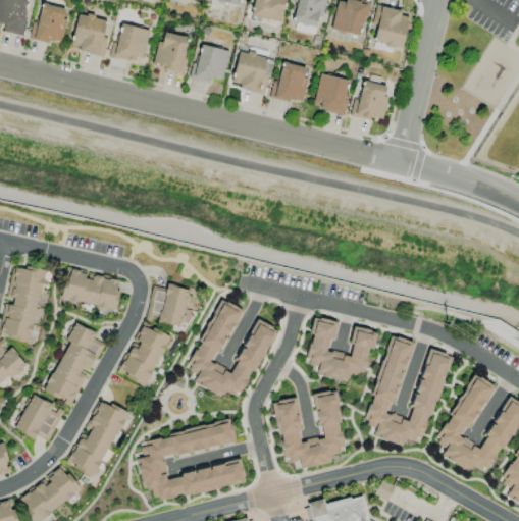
[(4,31),(23,34),(29,0),(0,0),(0,22),(6,23),(4,31)]
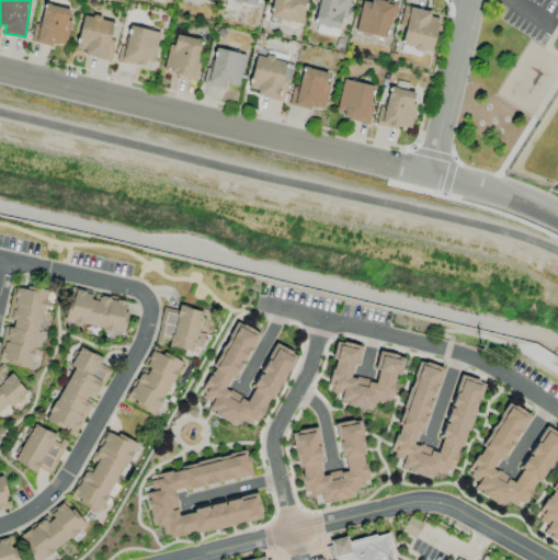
[(274,0),(271,16),(304,23),(308,0),(274,0)]
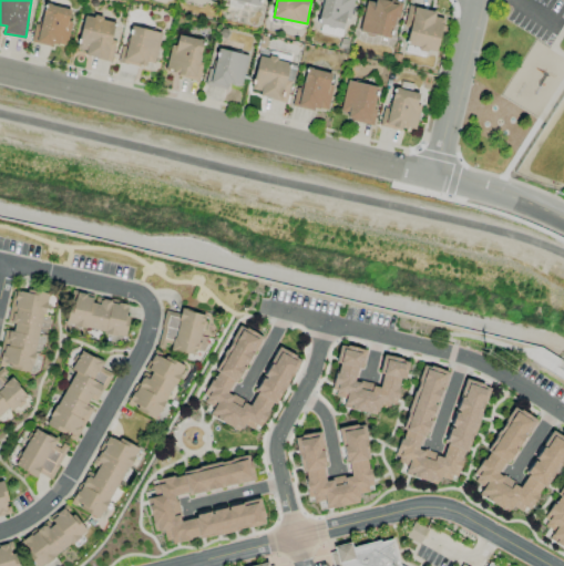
[(319,0),(319,2),(324,3),(320,23),(345,29),(347,18),(351,19),(356,0),(319,0)]
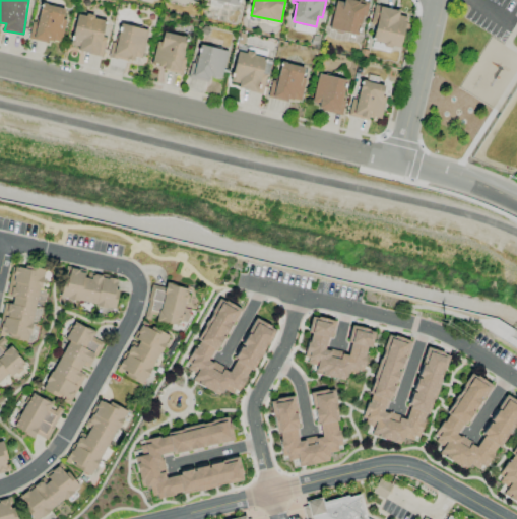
[(337,0),(331,28),(361,35),(368,4),(350,0),(337,0)]
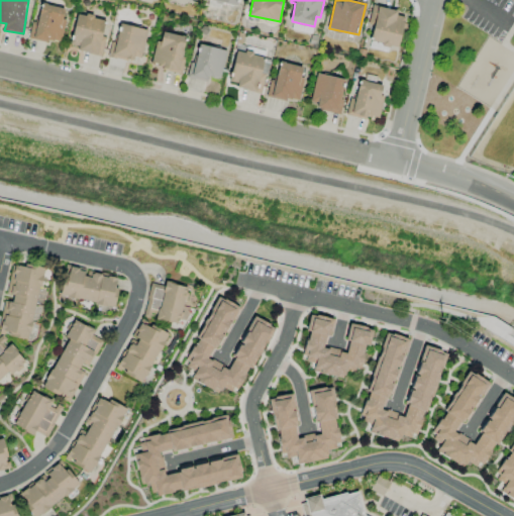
[(66,8),(42,2),(38,21),(34,19),(30,36),(62,43),(67,19),(64,18),(66,8)]
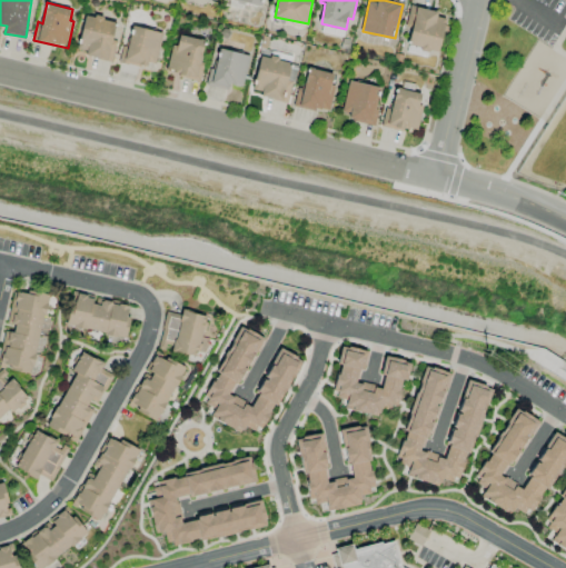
[(406,29),(413,30),(409,46),(440,51),(448,13),(410,6),(406,29)]
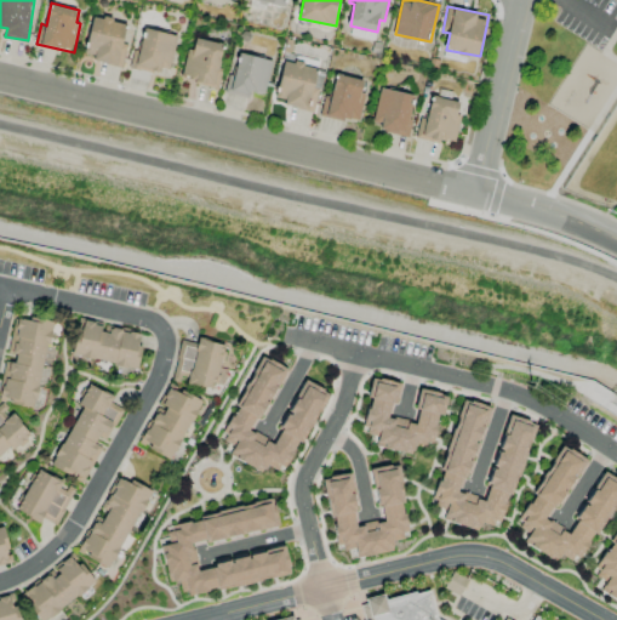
[(127,23),(95,15),(85,56),(124,66),(130,43),(124,43),(127,23)]
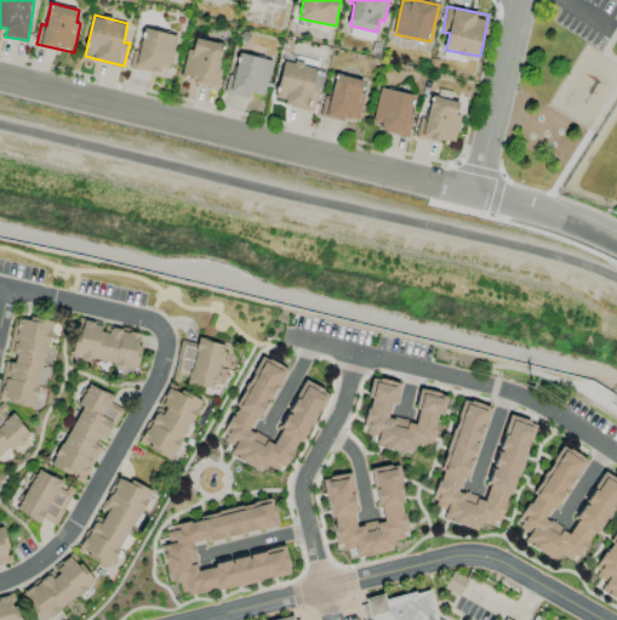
[(178,34),(142,28),(135,67),(171,73),(178,34)]
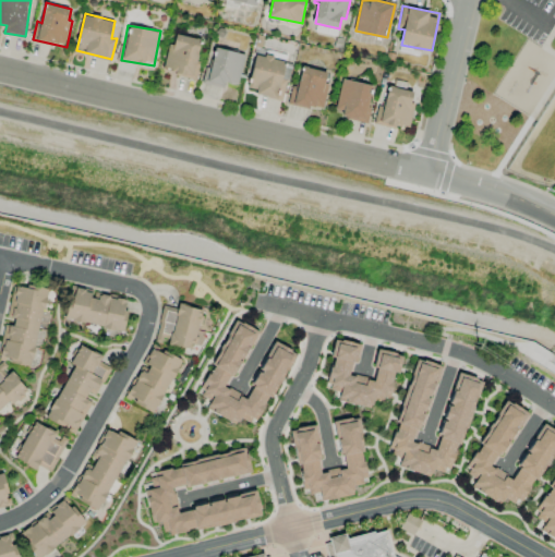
[(165,70),(196,76),(204,39),(177,34),(175,44),(170,43),(165,70)]
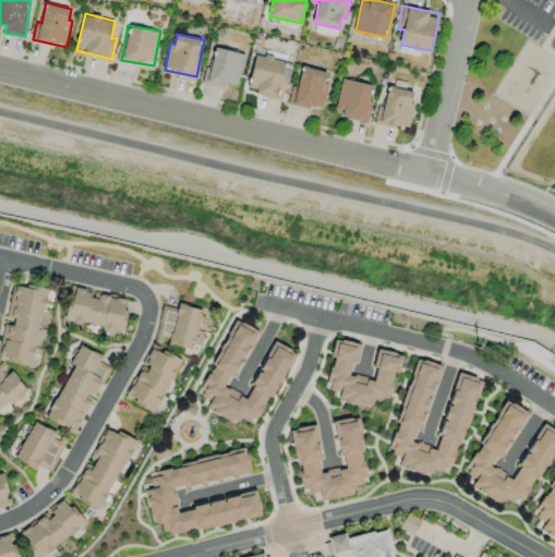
[(246,55),(215,46),(205,83),(225,87),(227,81),(239,84),(246,55)]
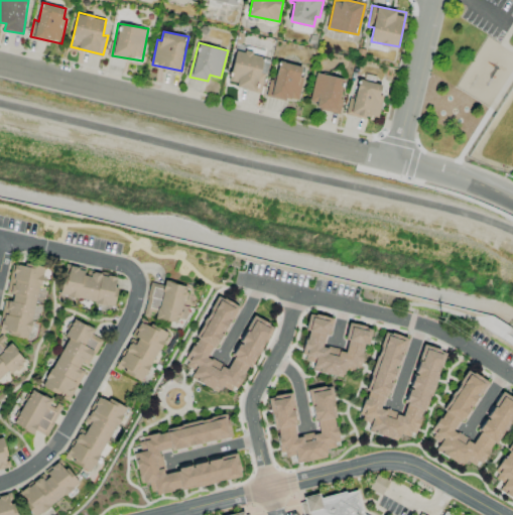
[(264,91),(270,56),(237,50),(230,85),(264,91)]
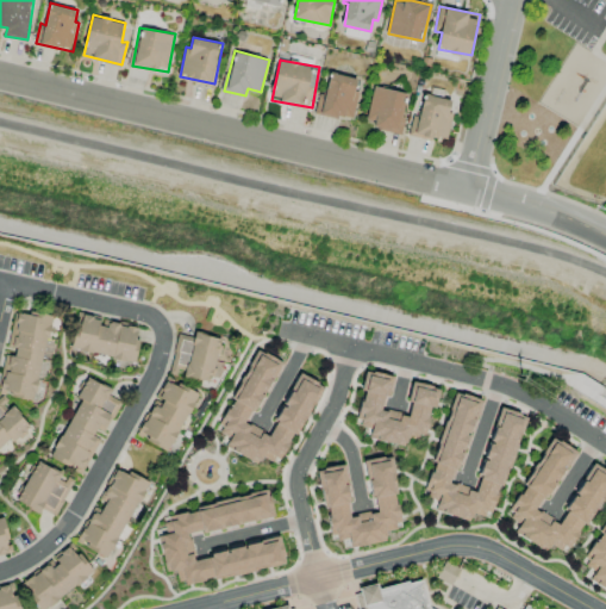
[(316,111),(354,120),(360,91),(356,89),(358,79),(331,72),(326,93),(320,92),(316,111)]
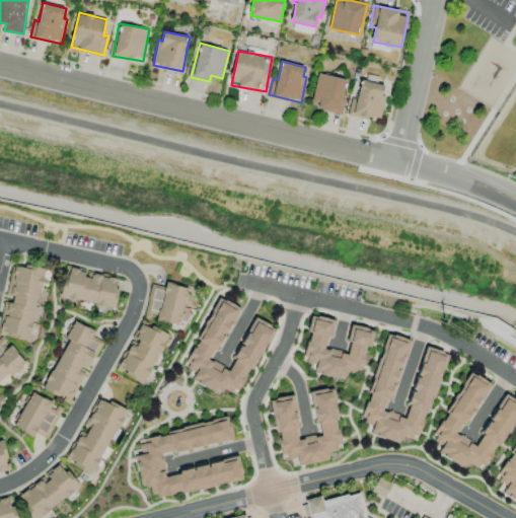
[(347,78),(318,73),(312,105),(343,113),(346,98),(343,98),(347,78)]
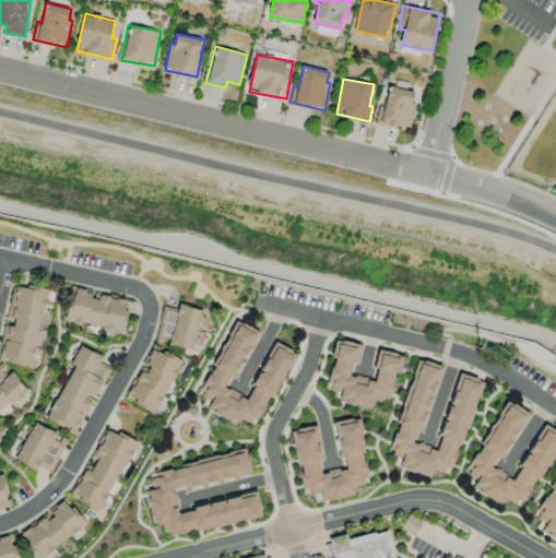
[(417,91),(387,85),(379,122),(411,129),(417,91)]
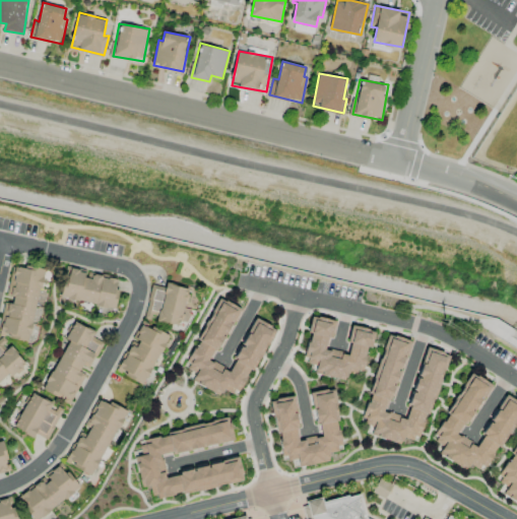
[(14,263),(7,299),(0,330),(0,333),(30,340),(45,269),(14,263)]
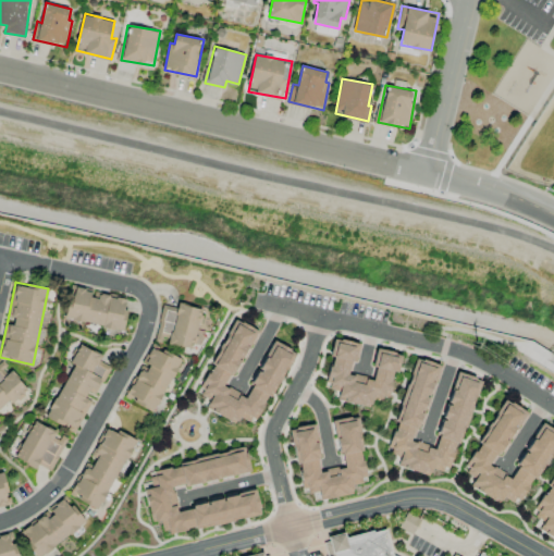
[(124,329),(130,297),(74,287),(69,319),(124,329)]
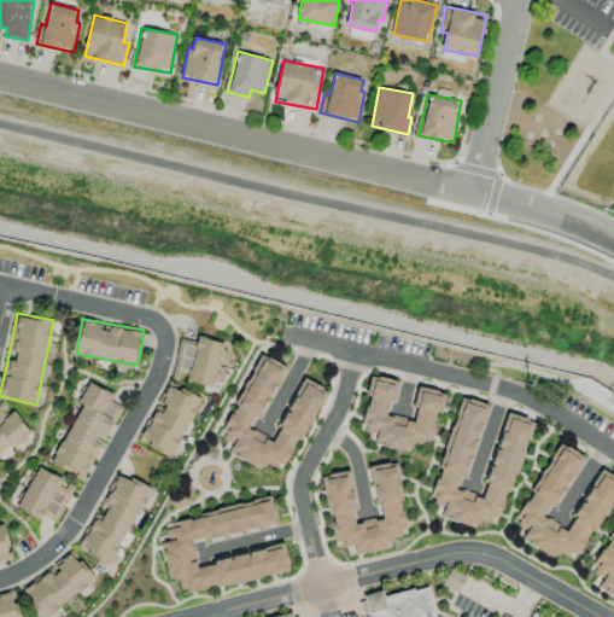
[(175,376),(188,378),(187,382),(212,386),(214,379),(226,382),(229,368),(222,367),(227,343),(199,337),(199,341),(182,338),(175,376)]
